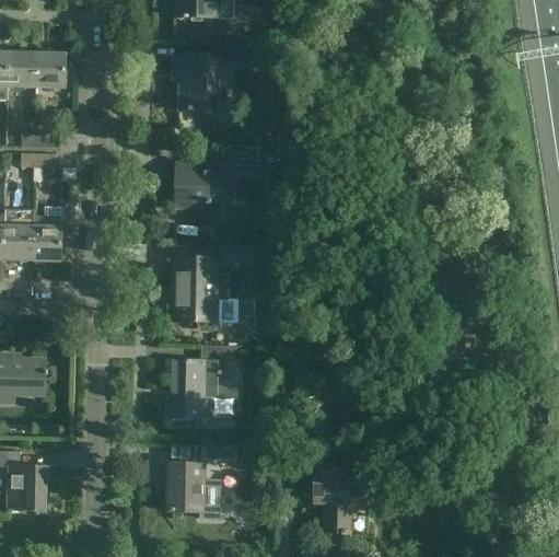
[(184,18),(188,18),(218,18),(218,0),(174,0),(175,15),(184,16),(184,18)]
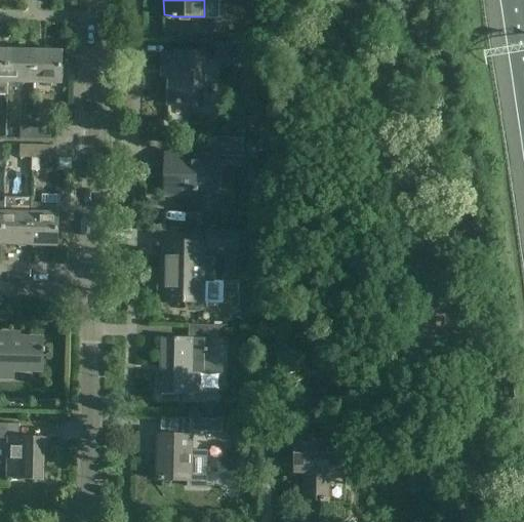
[(240,40),(215,40),(215,57),(240,57),(240,40)]
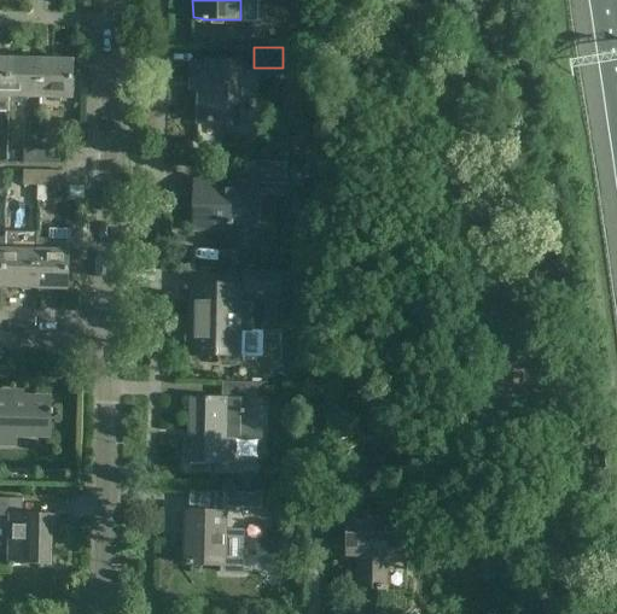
[(39,58),(9,57),(7,94),(9,94),(39,95),(39,58)]
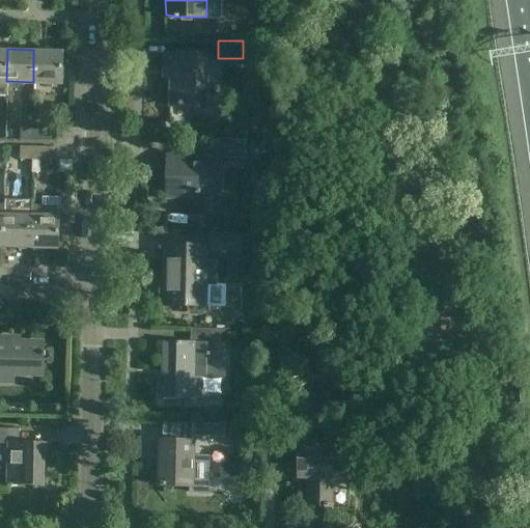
[(62,50),(33,50),(33,82),(61,82),(62,50)]
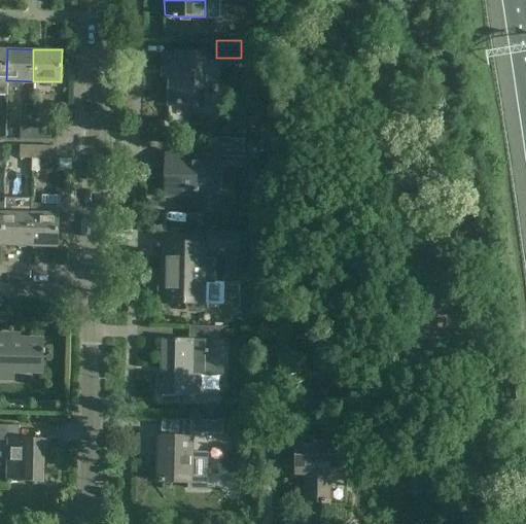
[(170,103),(190,103),(203,104),(204,51),(164,51),(163,67),(170,68),(169,115),(170,115),(170,103)]
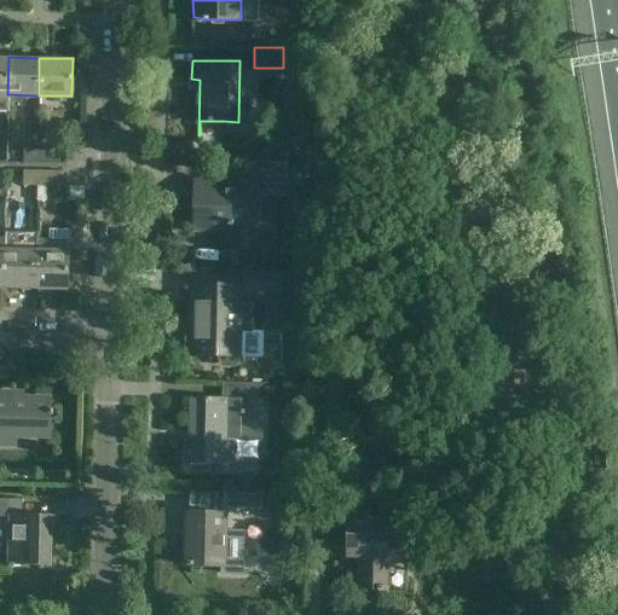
[(38,146),(23,146),(23,161),(38,161),(38,146)]
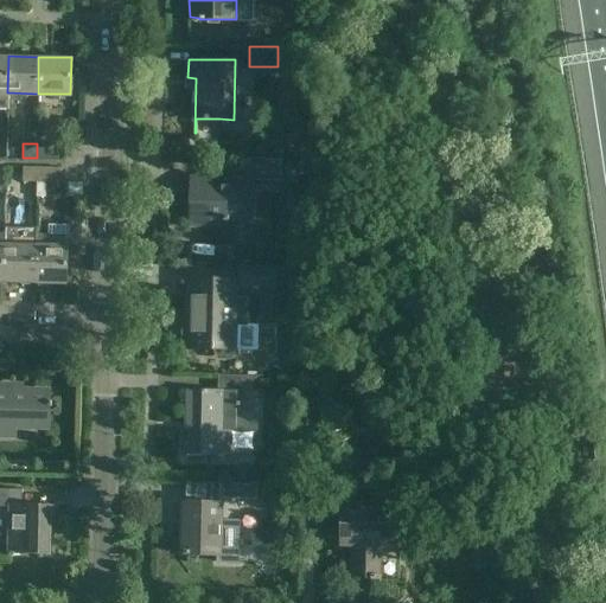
[(65,145),(37,143),(37,158),(65,159),(65,145)]
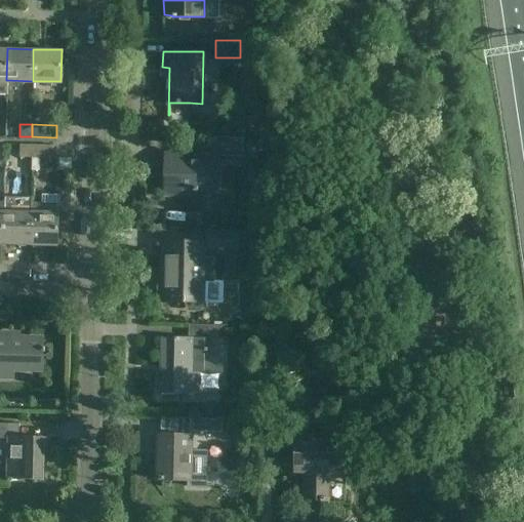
[(163,194),(182,194),(182,188),(216,189),(217,154),(242,154),(242,135),(210,134),(209,154),(164,153),(163,194)]
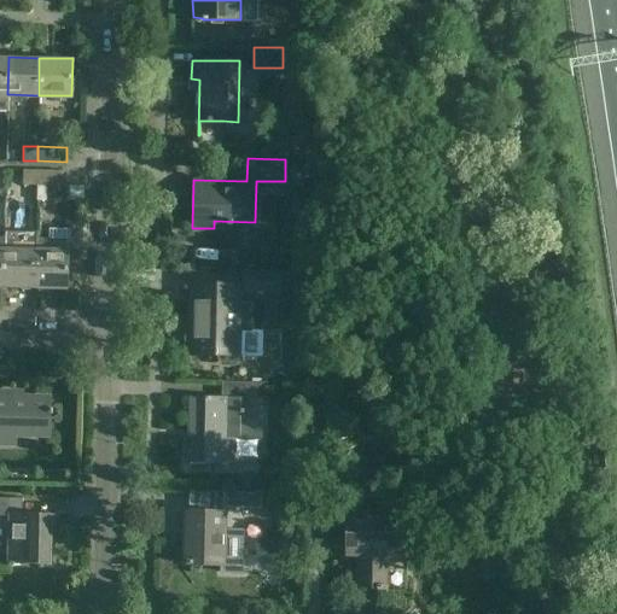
[(23,168),(23,183),(38,183),(38,168),(23,168)]
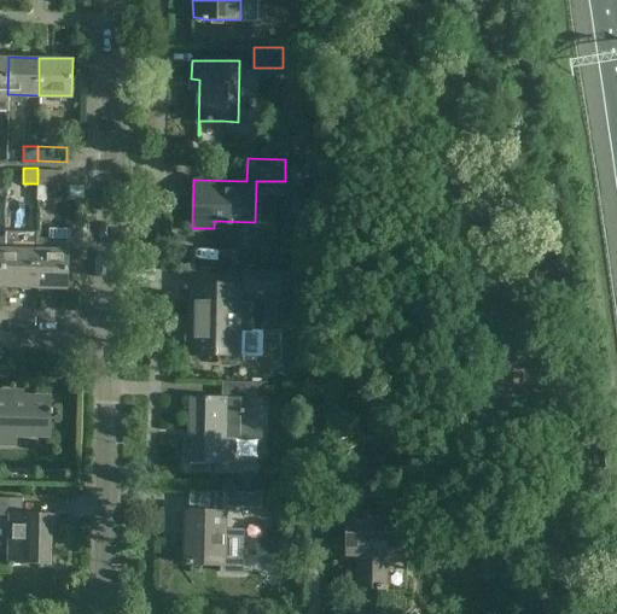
[(67,169),(38,168),(38,183),(65,185),(67,169)]
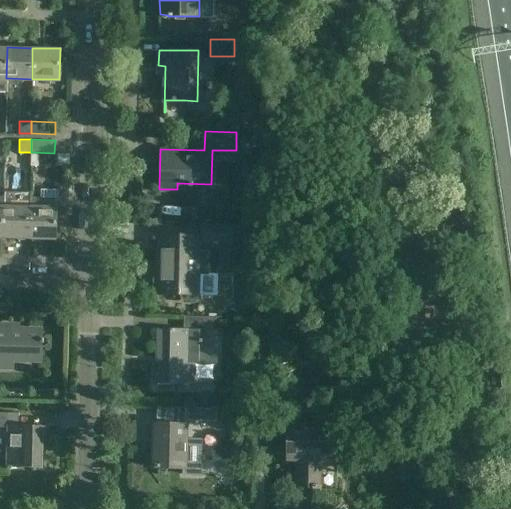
[(40,196),(30,196),(29,237),(55,238),(56,223),(67,223),(68,183),(57,182),(57,188),(40,188),(40,196)]
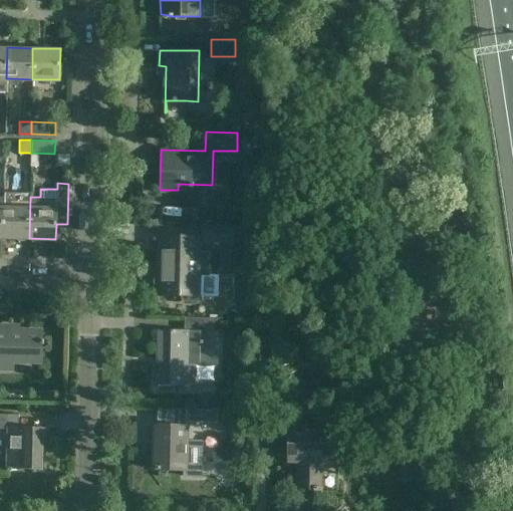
[(3,192),(3,196),(2,237),(29,238),(30,197),(30,193),(3,192)]
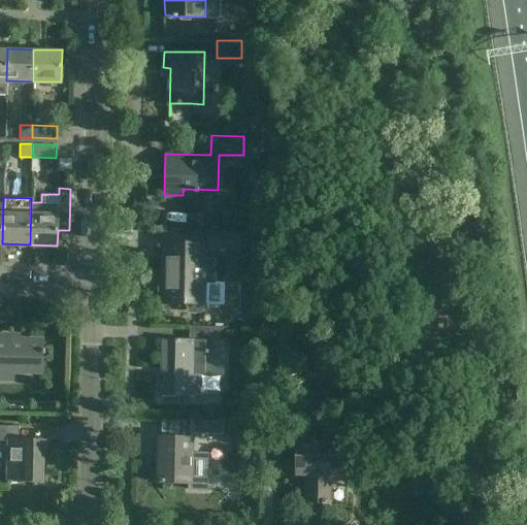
[(238,231),(207,230),(207,247),(237,247),(238,231)]
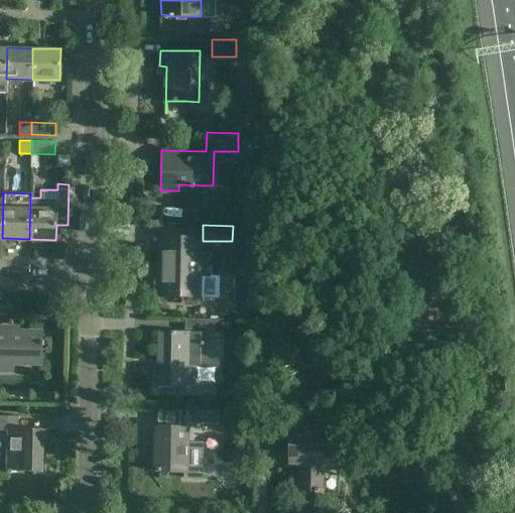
[(262,230),(253,230),(253,263),(261,263),(262,230)]
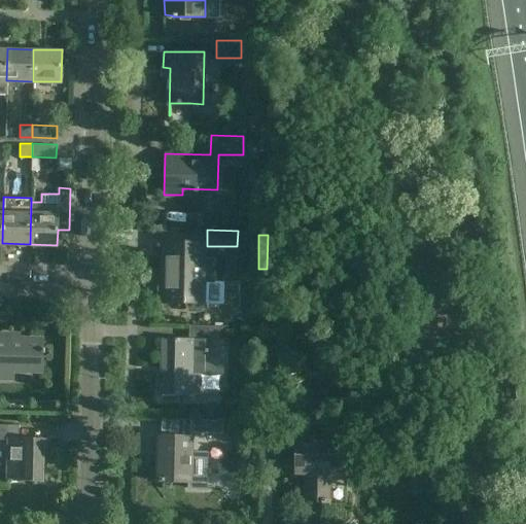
[(167,269),(163,269),(163,279),(160,279),(158,281),(156,292),(159,295),(162,295),(162,301),(205,302),(221,302),(221,281),(213,281),(213,256),(200,256),(200,242),(183,241),(163,241),(163,243),(167,242),(167,269)]
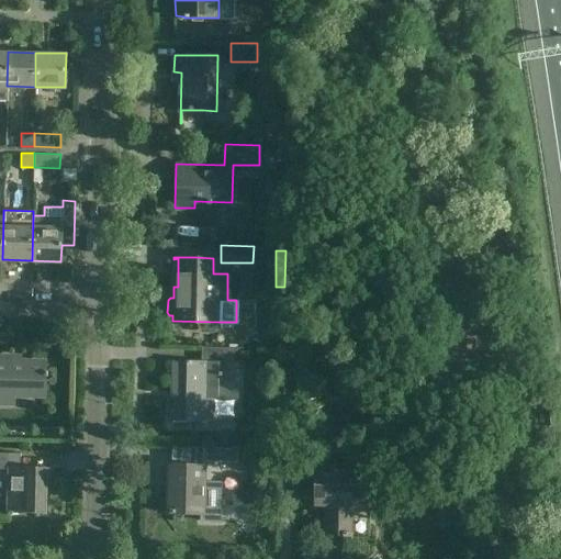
[(25,276),(41,276),(40,260),(25,261),(25,276)]
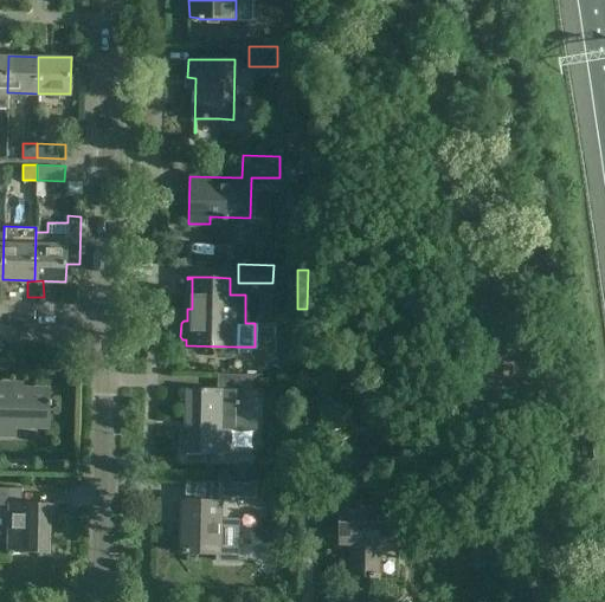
[(184,452),(207,453),(229,453),(229,427),(256,427),(257,373),(217,373),(217,388),(185,387),(184,452)]
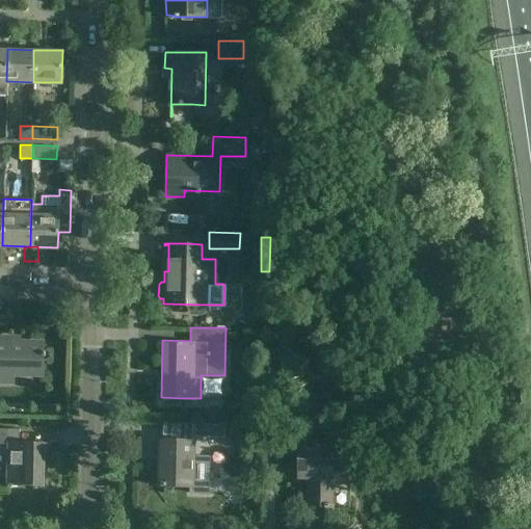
[(0,380),(11,381),(12,372),(43,373),(43,354),(45,354),(45,350),(43,350),(43,342),(14,342),(14,337),(0,336),(0,380)]
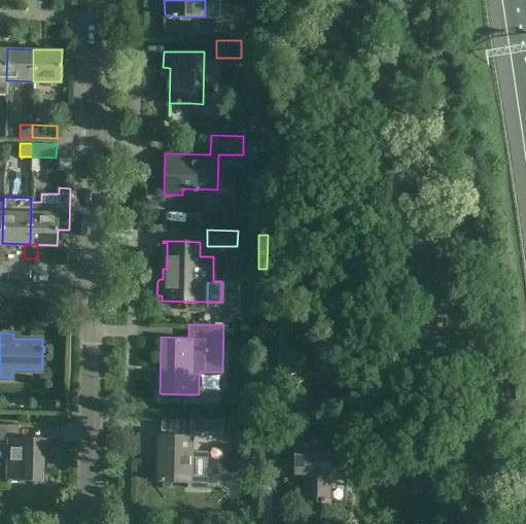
[(189,418),(188,430),(221,431),(222,419),(189,418)]
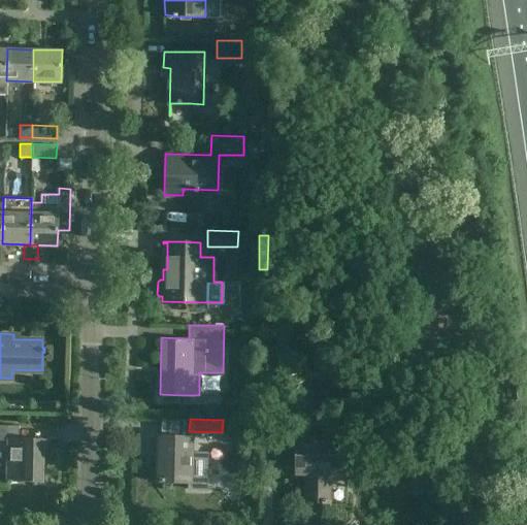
[(0,438),(6,439),(5,480),(6,480),(6,482),(11,482),(11,480),(39,481),(40,438),(19,438),(19,425),(0,424),(0,438)]
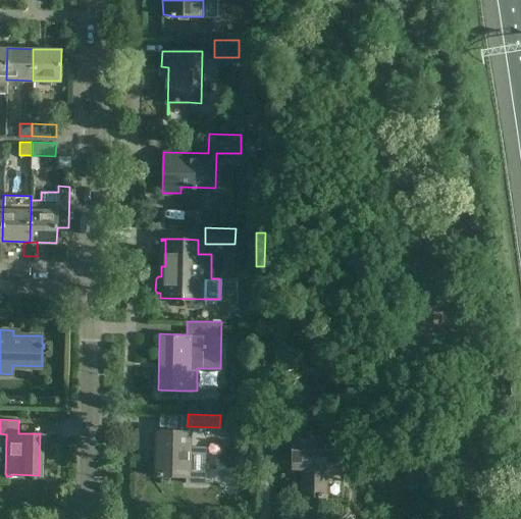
[(189,447),(189,431),(157,431),(156,475),(157,475),(162,475),(187,475),(187,481),(204,482),(205,447),(189,447)]
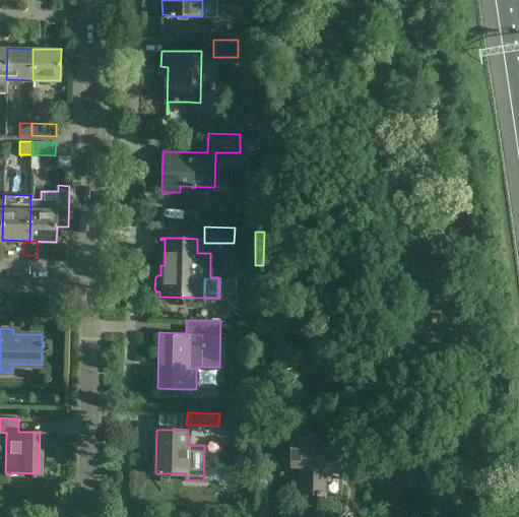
[(324,492),(324,471),(324,464),(334,465),(335,432),(313,432),(293,431),(292,452),(302,452),(301,493),(317,494),(317,496),(325,496),(325,492),(324,492)]
